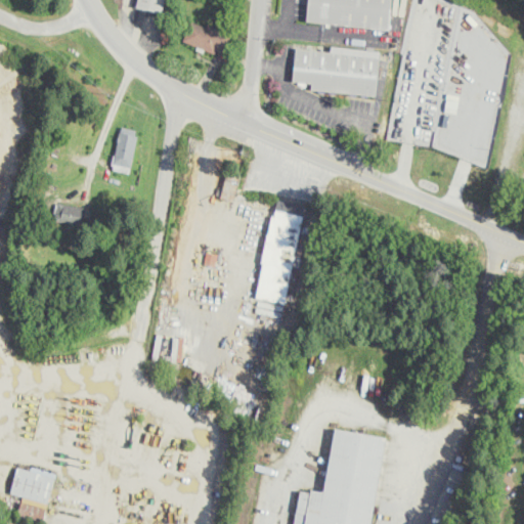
[(166,0),(164,13),(137,7),(138,0),(166,0)]
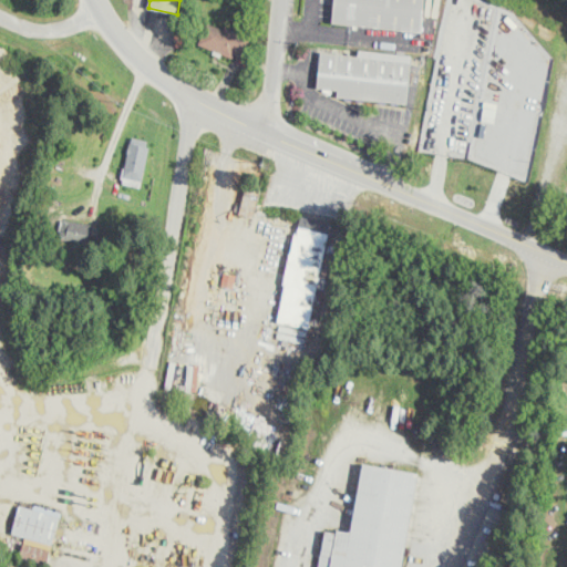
[(425,0),(422,32),(333,23),(336,0),(425,0)]
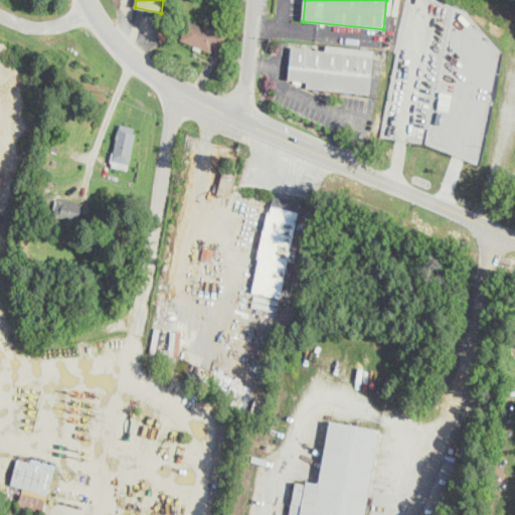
[(189,21),(204,27),(206,24),(213,27),(214,25),(222,28),(220,34),(227,37),(221,52),(213,49),(212,53),(202,49),(201,52),(194,49),(195,47),(181,41),(189,21)]
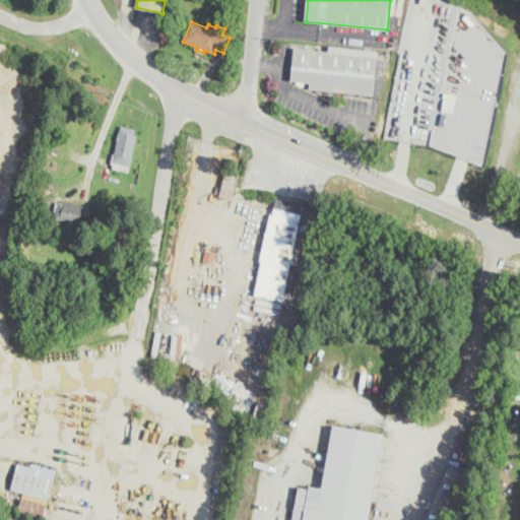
[(377,56),(374,95),(311,89),(311,82),(291,80),(295,49),(377,56)]
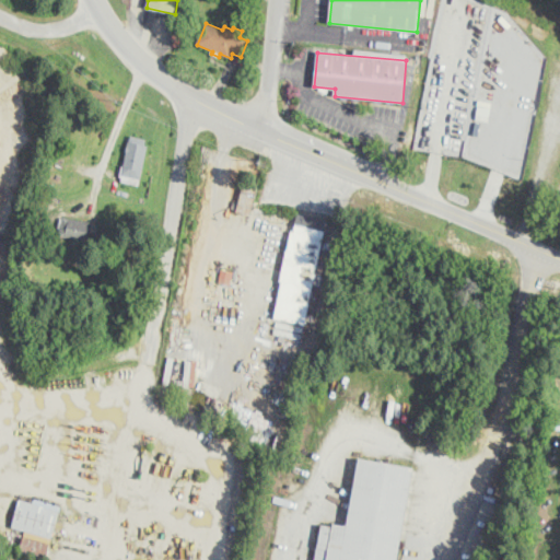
[(149,147),(142,179),(123,175),(131,135),(148,139),(146,146),(149,147)]
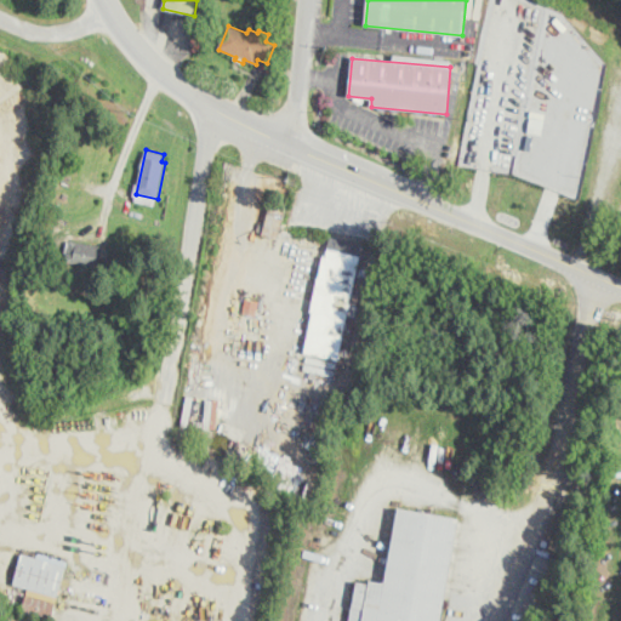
[(281,226),(279,239),(262,235),(271,205),(286,209),(281,226)]
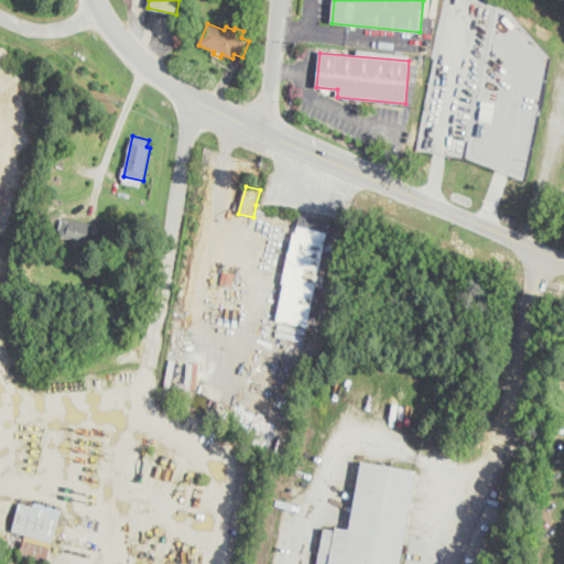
[(331,221),(318,277),(284,277),(290,252),(292,253),(301,215),(331,221)]
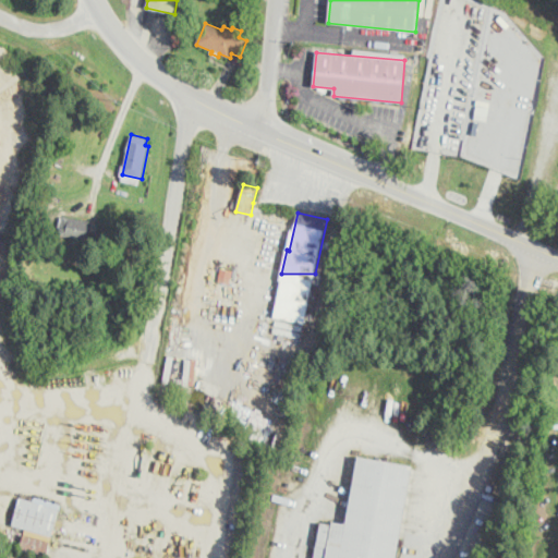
[(94,226),(93,233),(87,232),(86,240),(59,235),(61,228),(59,228),(61,216),(91,221),(89,225),(94,226)]
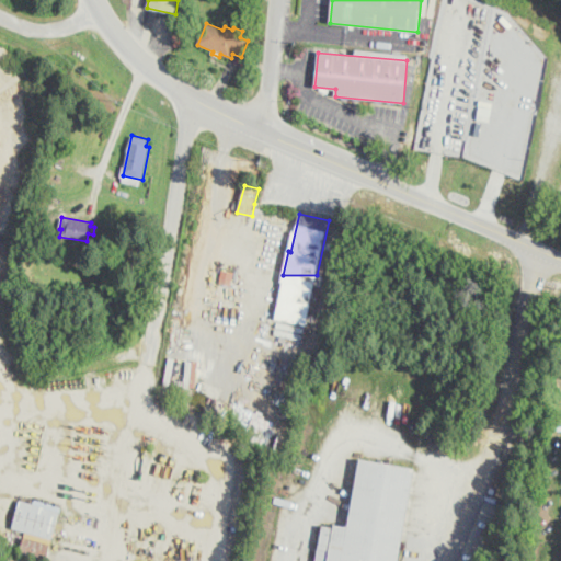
[(396,560),(411,466),(358,457),(347,526),(321,522),(316,560),(396,560)]
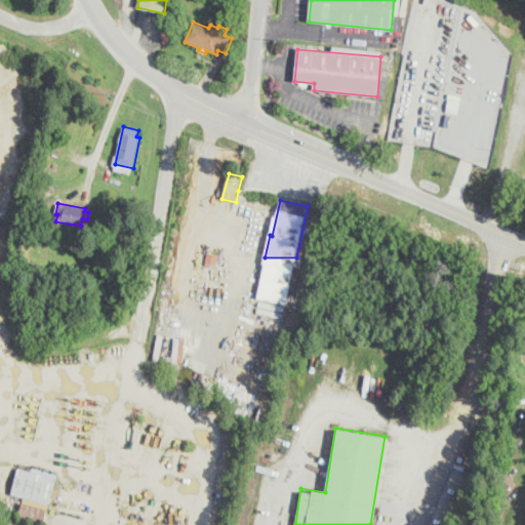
[(46,506),(54,478),(18,467),(10,494),(46,506)]
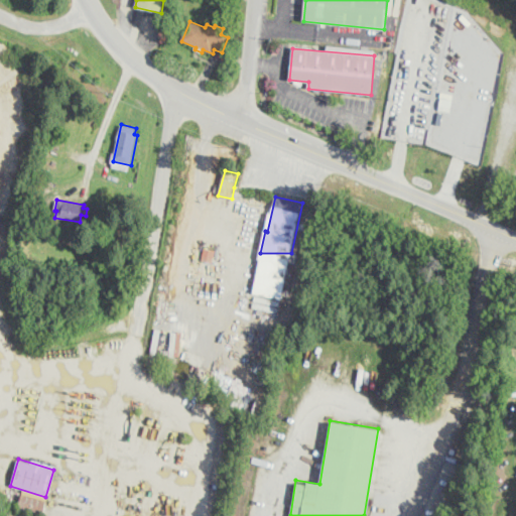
[(46,499),(21,493),(19,505),(43,511),(46,499)]
